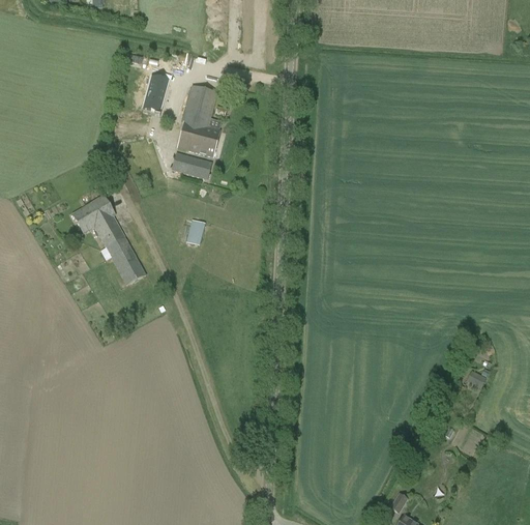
[(157,54),(153,67),(170,71),(173,59),(157,54)]
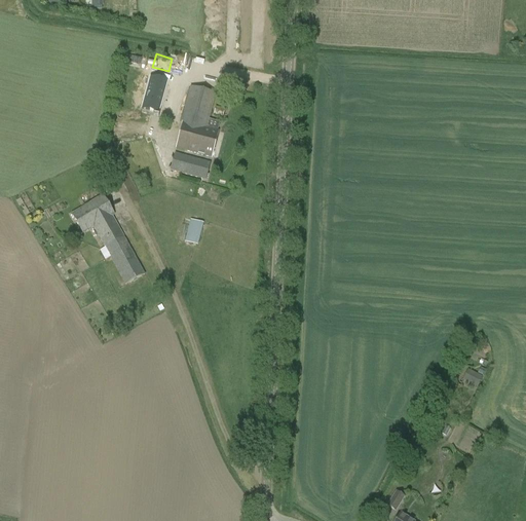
[(166,80),(150,76),(142,107),(158,111),(166,80)]
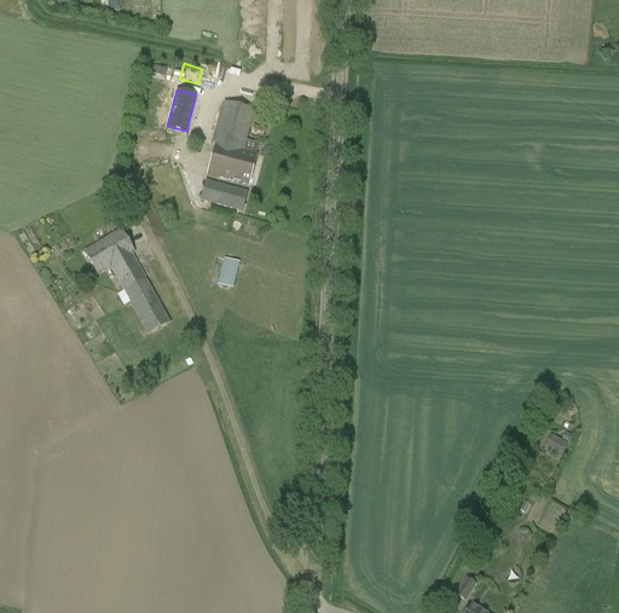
[(207,169),(208,169),(225,174),(249,180),(258,150),(243,145),(254,105),(225,97),(214,138),(215,138),(207,169)]
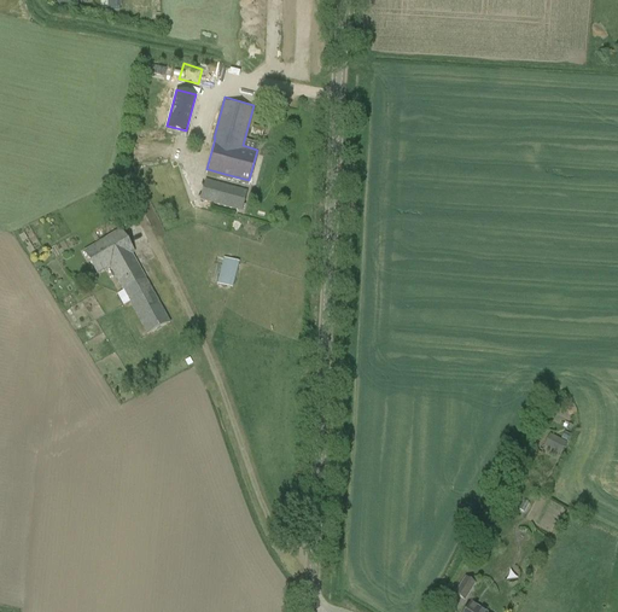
[(162,111),(164,102),(145,98),(143,108),(162,111)]
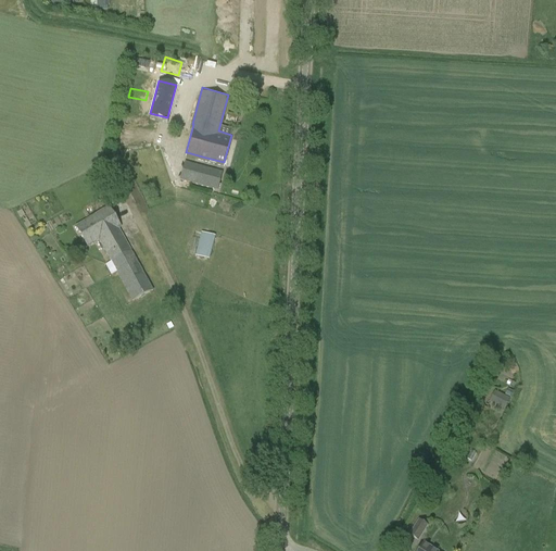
[(185,158),(179,176),(217,186),(223,167),(200,162),(202,157),(187,152),(185,158)]
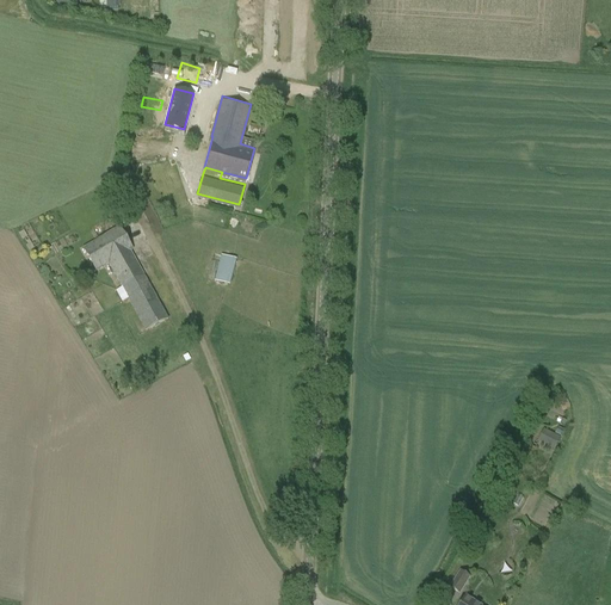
[(147,326),(168,313),(130,246),(133,245),(121,222),(82,242),(96,266),(109,259),(147,326)]
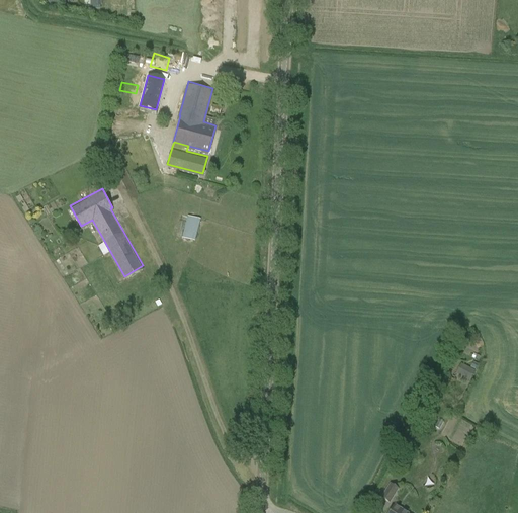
[(199,216),(187,212),(181,234),(194,237),(199,216)]
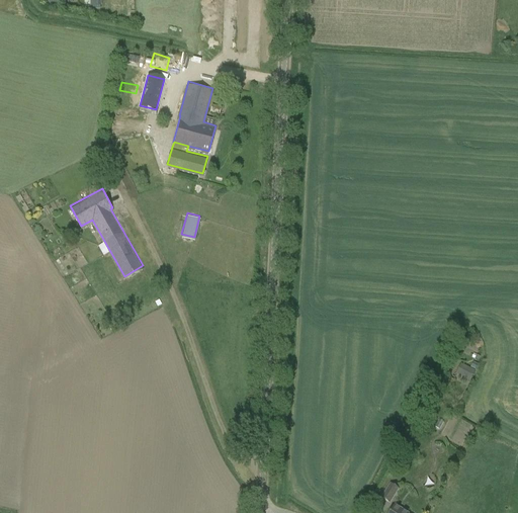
[(475,367),(460,359),(455,370),(469,377),(475,367)]
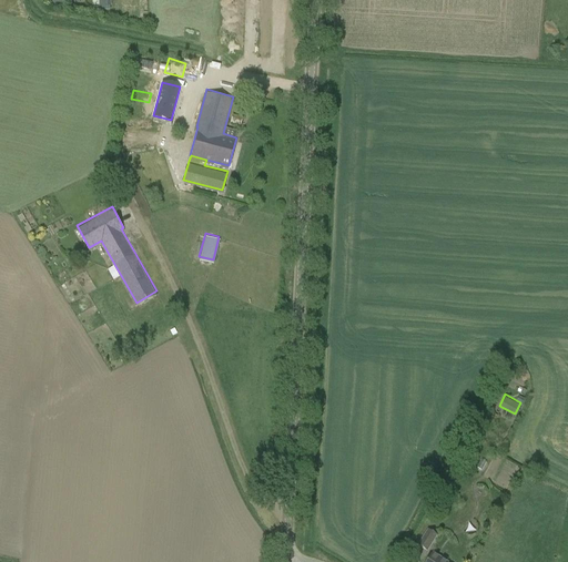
[(427,547),(437,531),(427,524),(417,541),(427,547)]
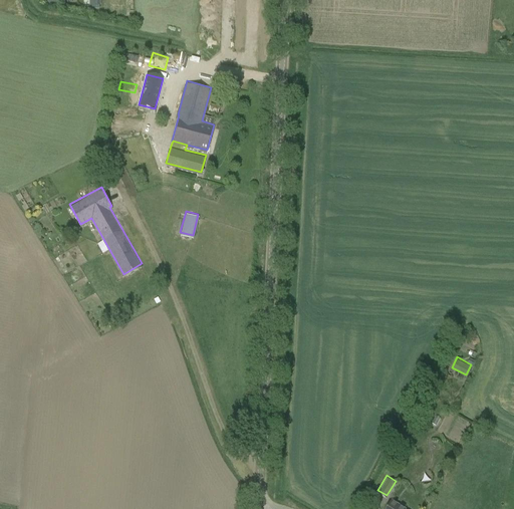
[(406,508),(405,508),(406,506),(392,498),(383,508),(406,508)]
